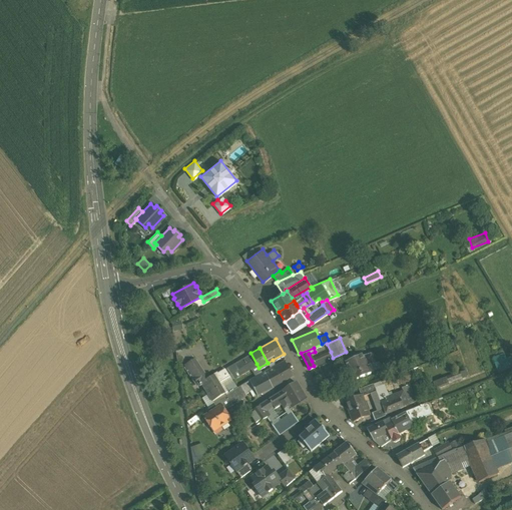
[(371,351),(359,357),(358,355),(345,360),(349,369),(351,369),(354,378),(373,370),(370,364),(375,361),(371,351)]
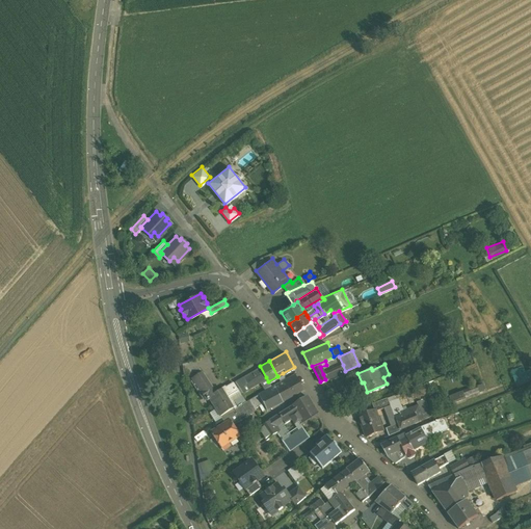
[(343,365),(323,374),(325,379),(345,371),(343,365)]
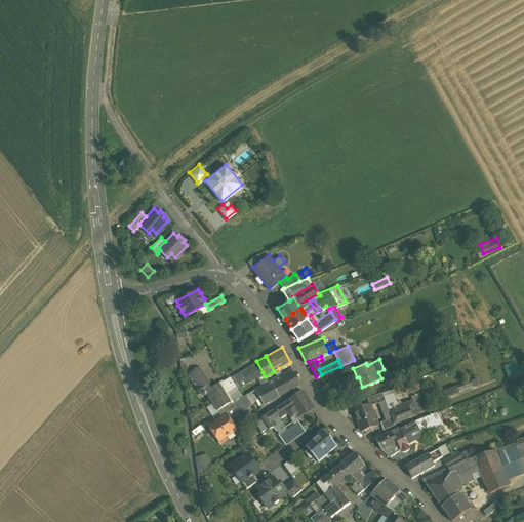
[(256,361),(249,365),(255,375),(263,372),(256,361)]
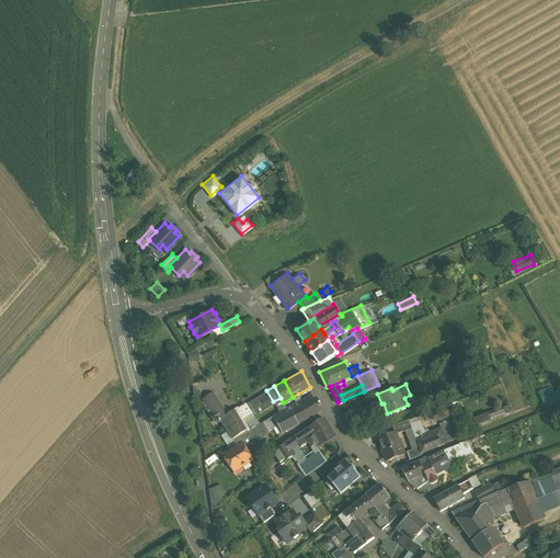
[(203,400),(213,394),(209,387),(194,397),(195,405),(203,400)]
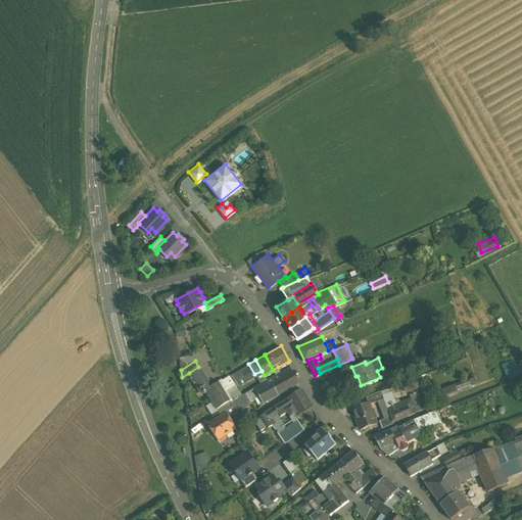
[(521,363),(521,361),(508,366),(506,361),(502,363),(507,377),(521,371),(521,363)]
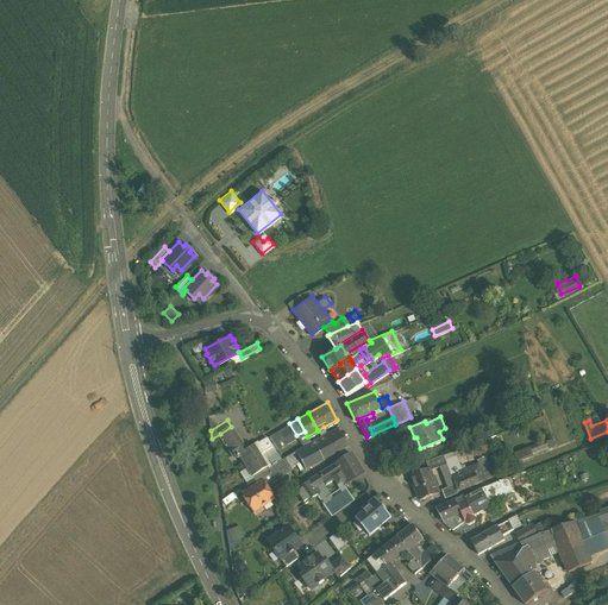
[(289,423),(269,435),(276,447),(296,435),(289,423)]
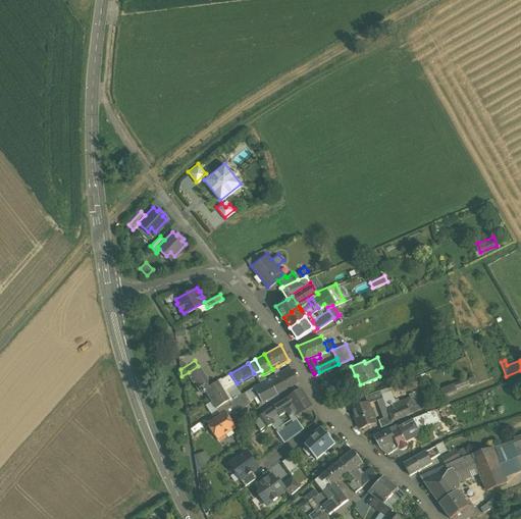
[(337,365),(323,371),(328,382),(343,376),(337,365)]
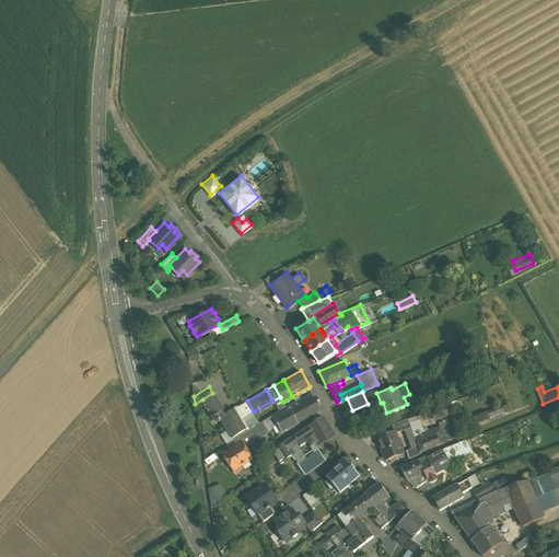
[(236,405),(225,412),(212,393),(202,399),(216,419),(219,417),(223,422),(236,414),(233,408),(237,406),(236,405)]
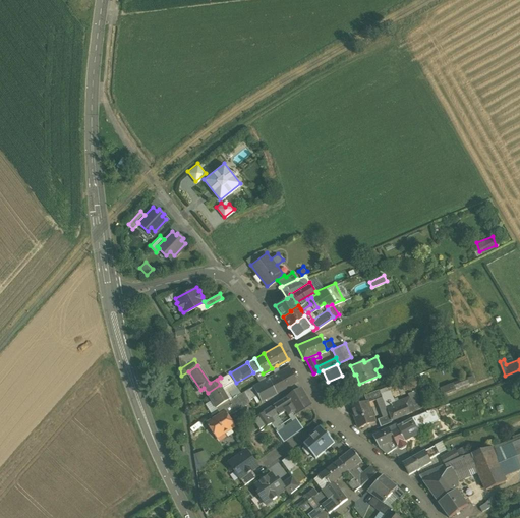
[(289,365),(252,385),(256,393),(260,399),(296,379),(289,365)]
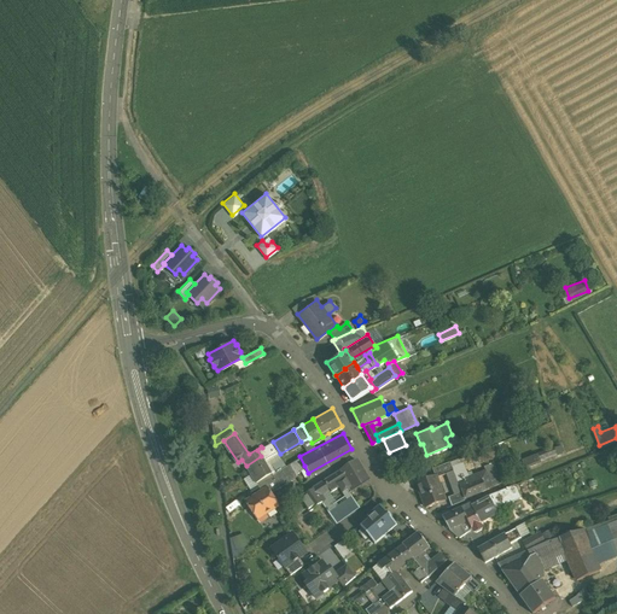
[(271,443),(265,446),(271,455),(277,451),(271,443)]
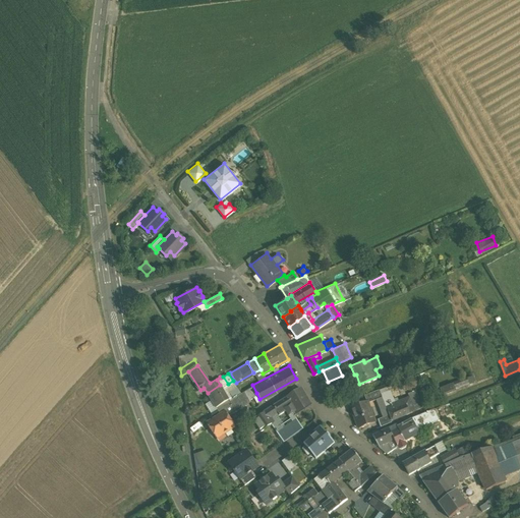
[(221,378),(217,380),(220,385),(222,387),(228,384),(223,377),(221,378)]
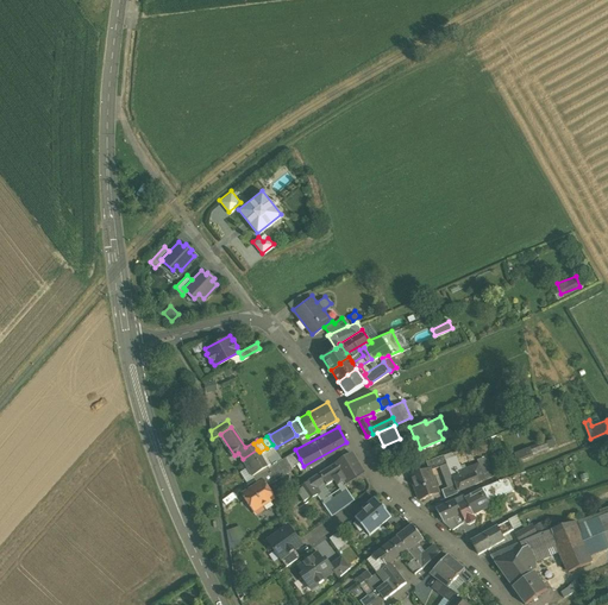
[(528,446),(513,452),(516,459),(531,453),(528,446)]
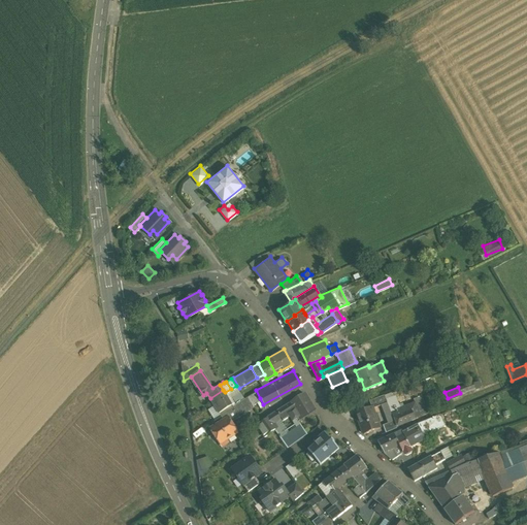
[(223,390),(210,398),(219,411),(231,403),(225,392),(223,390)]
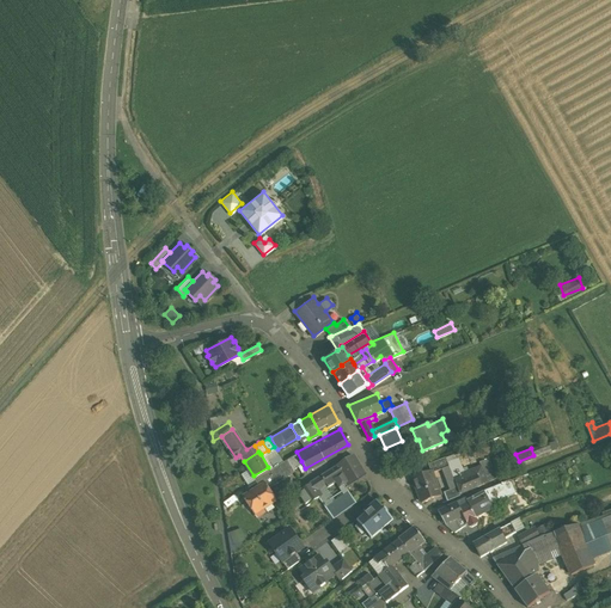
[(297,452),(286,459),(292,467),(301,461),(297,452)]
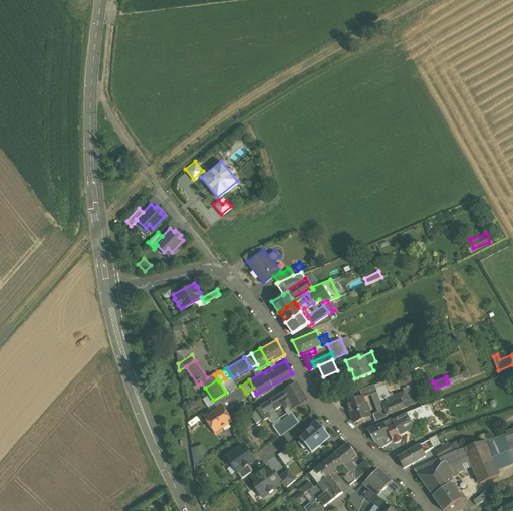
[(296,381),(284,389),(291,403),(304,396),(296,381)]
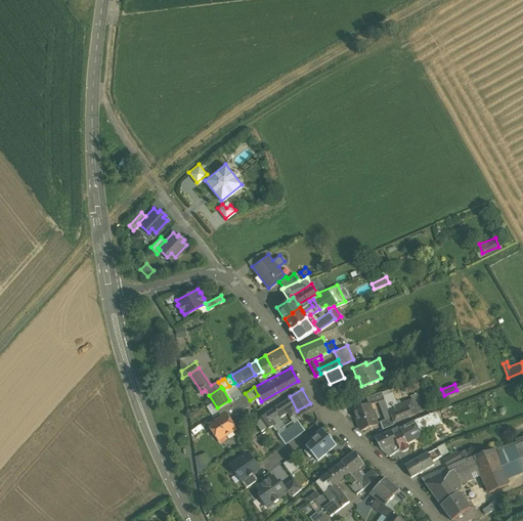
[(240,390),(230,395),(232,400),(242,394),(240,390)]
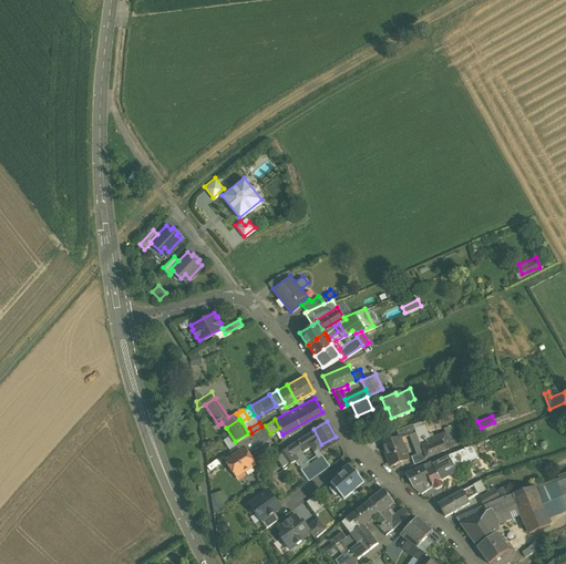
[(395,428),(398,434),(399,437),(414,430),(411,422),(395,428)]
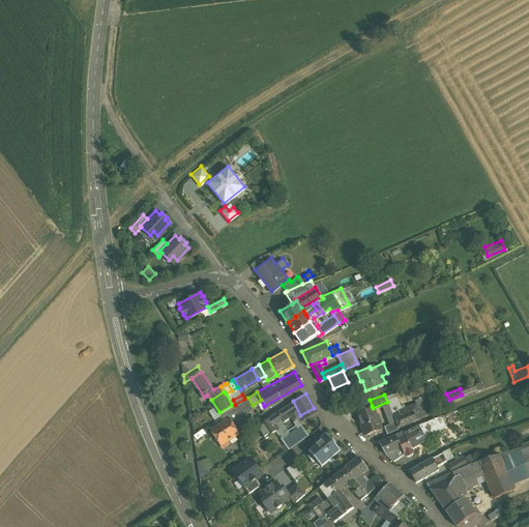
[(420,396),(413,399),(415,403),(418,411),(425,408),(420,396)]
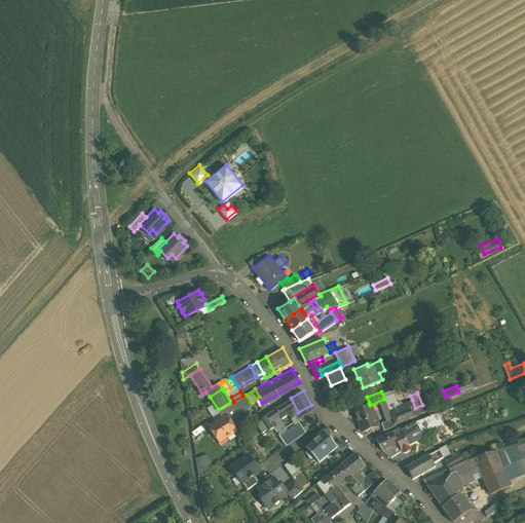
[(384,398),(389,410),(399,406),(394,394),(384,398)]
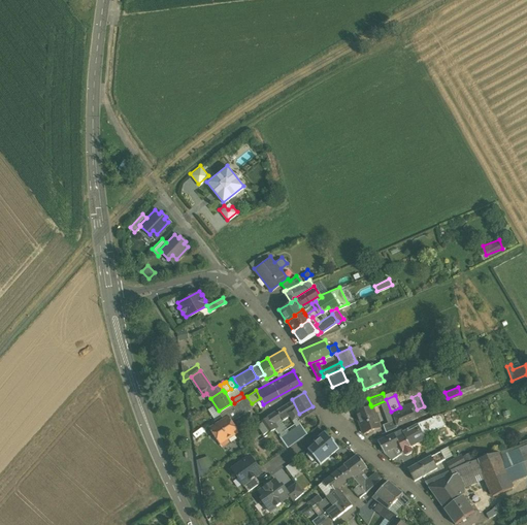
[(252,403),(246,396),(243,397),(234,403),(232,404),(238,415),(253,405),(252,403)]
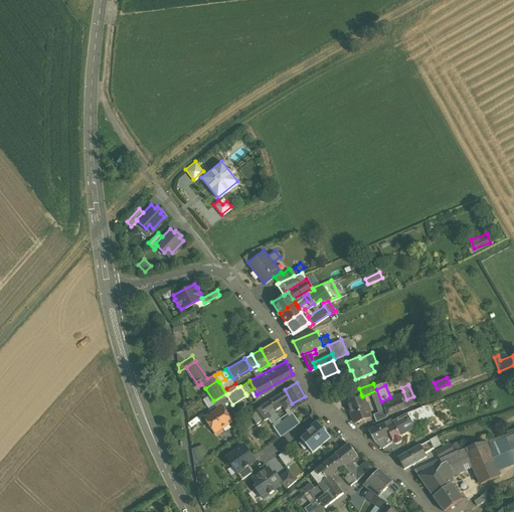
[(289,404),(292,403),(285,389),(260,405),(261,406),(265,412),(286,399),(289,404)]
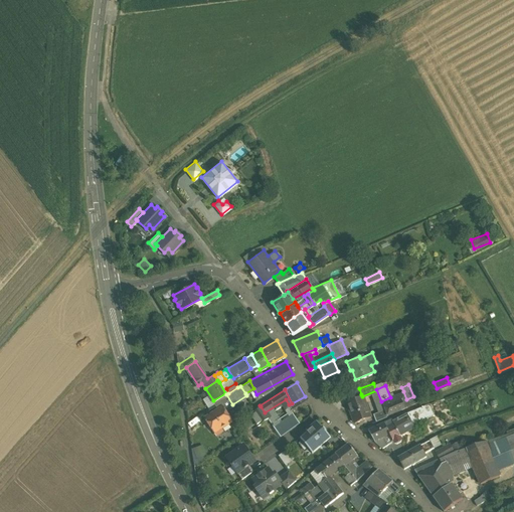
[(383,407),(376,390),(370,393),(377,410),(383,407)]
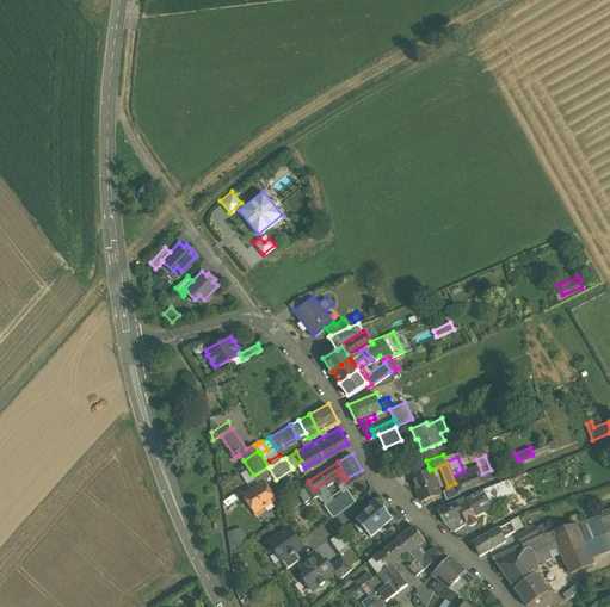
[(482,474),(479,464),(466,469),(467,470),(473,485),(482,482),(484,477),(482,474)]
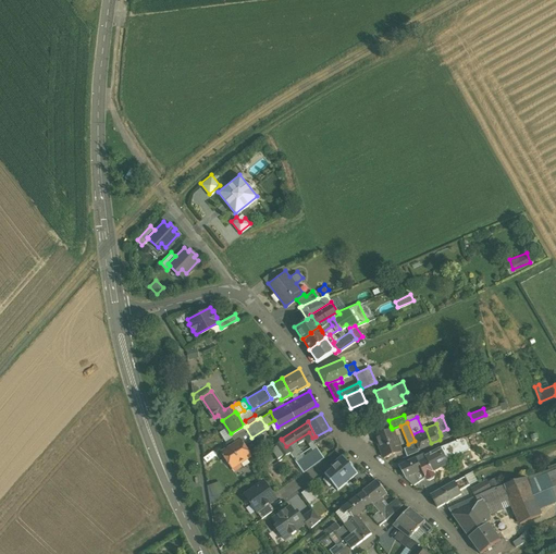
[(245,427),(231,435),(235,441),(239,438),(243,443),(251,438),(245,427)]
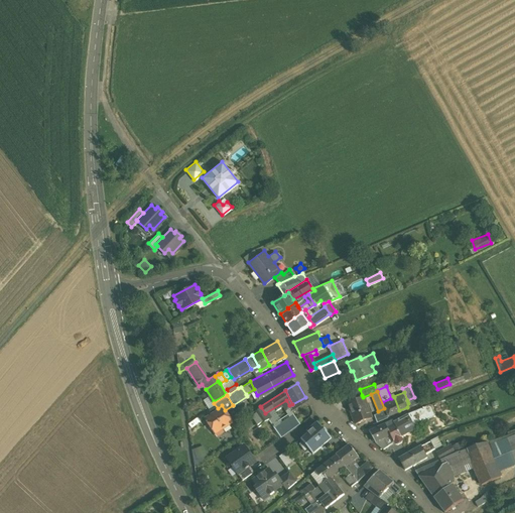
[(370,416),(363,397),(362,395),(347,401),(355,422),(370,416)]
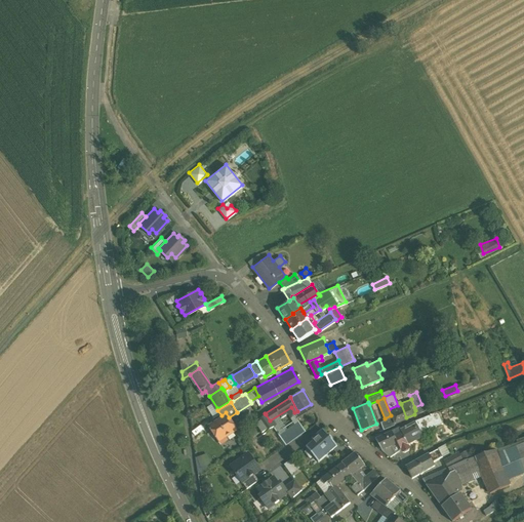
[(398,405),(389,409),(394,423),(406,417),(401,404),(398,405)]
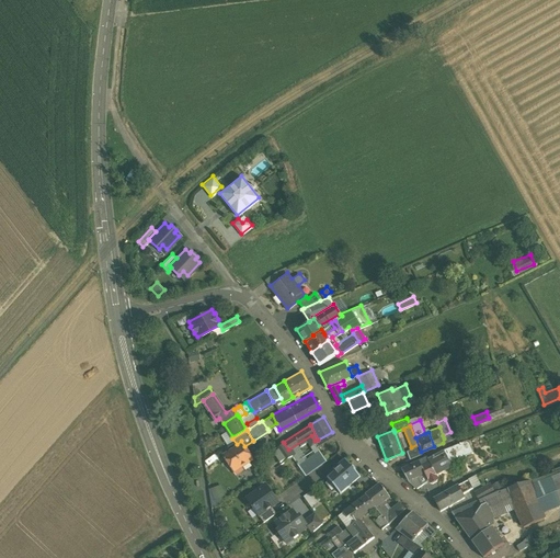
[(449,460),(472,451),(467,439),(443,448),(443,450),(449,460)]
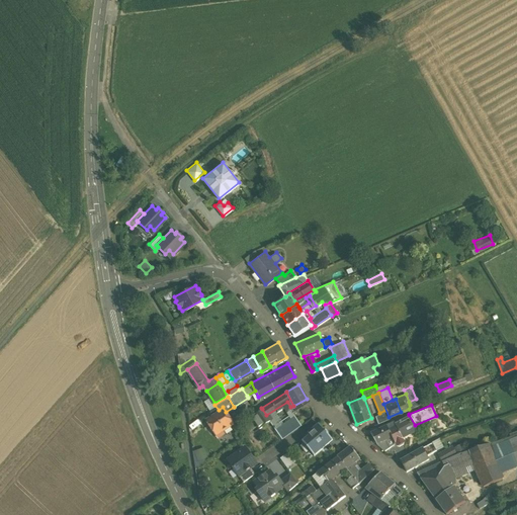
[(219,410),(205,419),(205,420),(205,421),(207,424),(207,423),(213,432),(221,427),(222,428),(232,421),(226,412),(223,407),(219,410)]
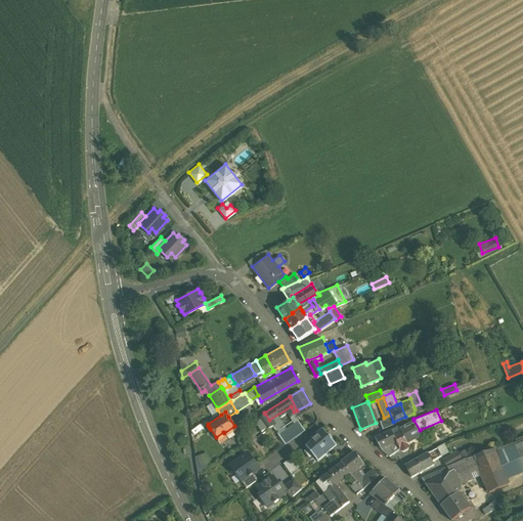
[(273,425),(269,420),(265,414),(255,421),(262,432),(273,425)]
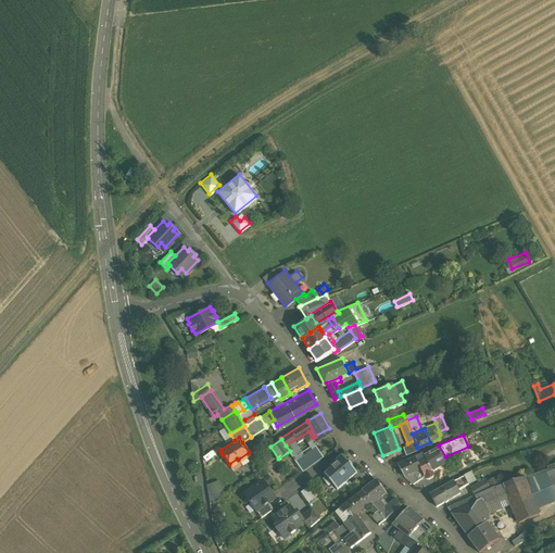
[(417,449),(414,440),(407,443),(402,445),(405,453),(417,449)]
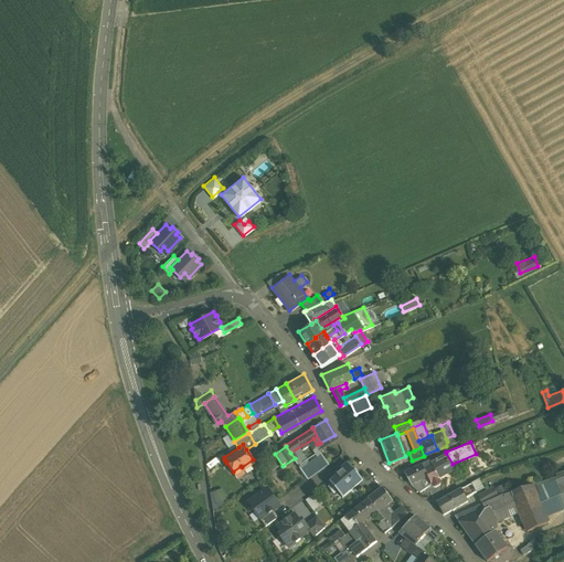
[(320,452),(299,466),(306,475),(307,477),(328,463),(320,452)]
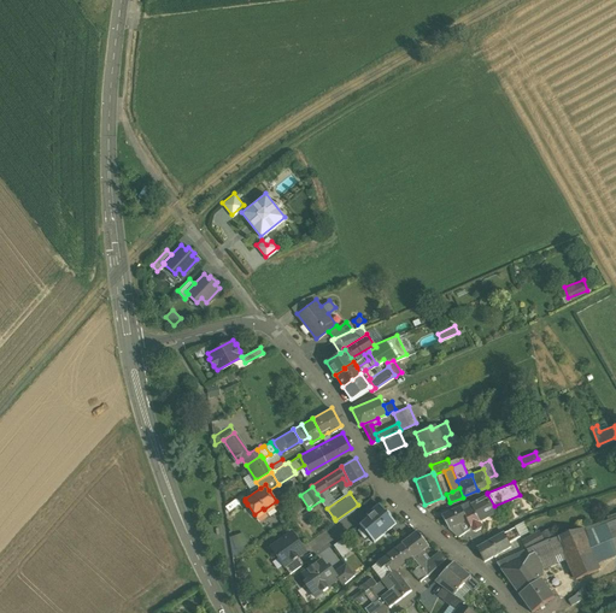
[(494,506),(487,494),(470,504),(479,519),(496,510),(494,506)]
